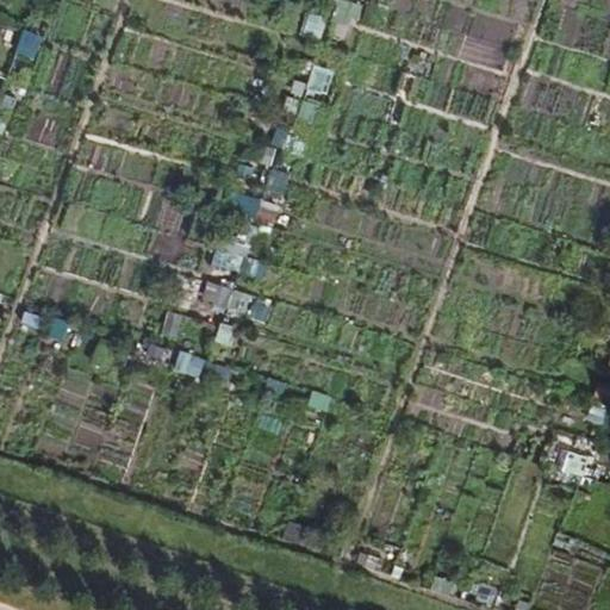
[(321,39),(328,18),(312,13),(305,35),(321,39)]
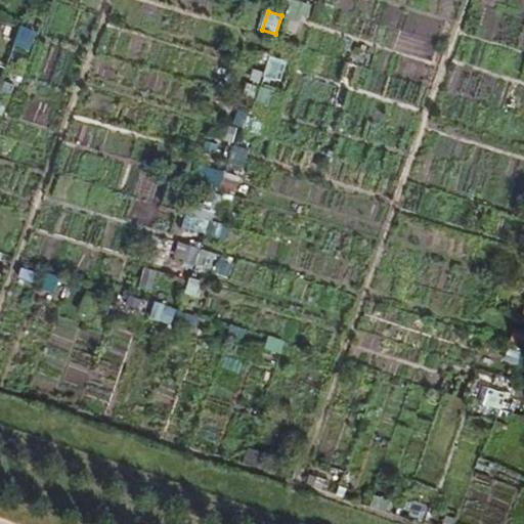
[(14,47),(31,52),(38,32),(22,26),(14,47)]
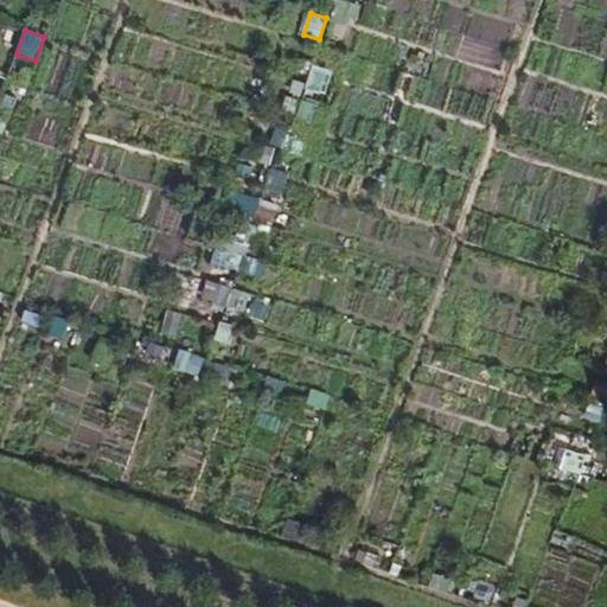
[(312,65),(306,93),(326,97),(332,70),(312,65)]
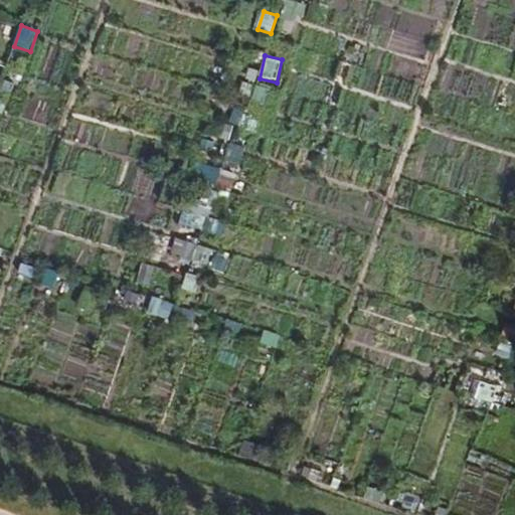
[(178,223),(220,238),(226,223),(184,208),(178,223)]
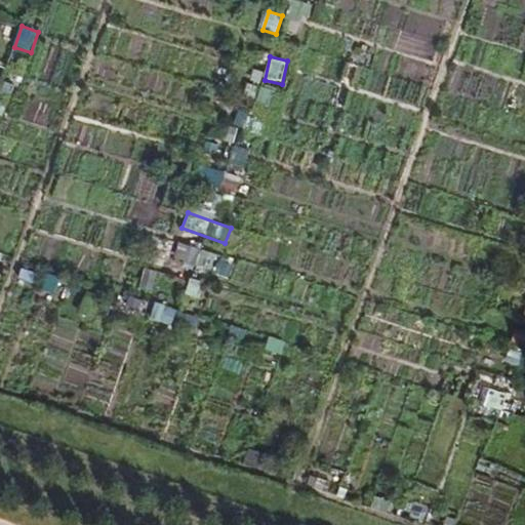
[(232,277),(237,258),(178,245),(174,263),(232,277)]
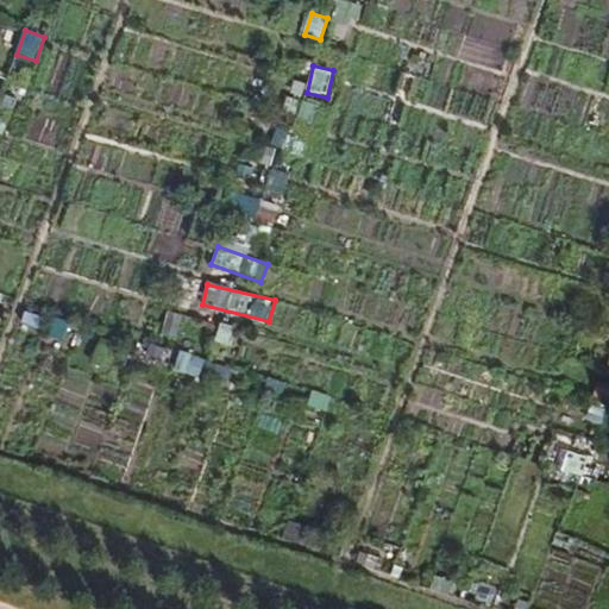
[(182,350),(175,370),(199,378),(206,359),(182,350)]
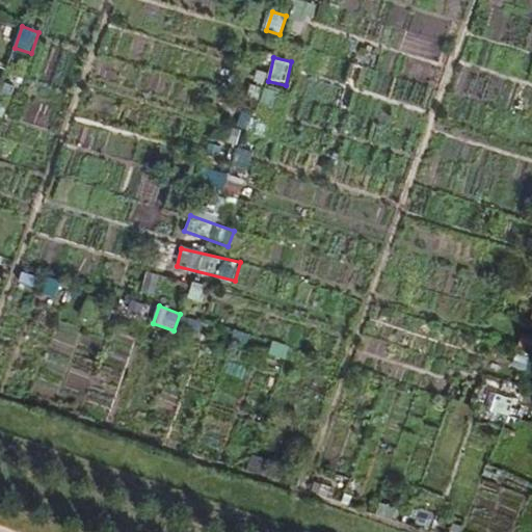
[(511,421),(517,399),(483,390),(477,411),(511,421)]
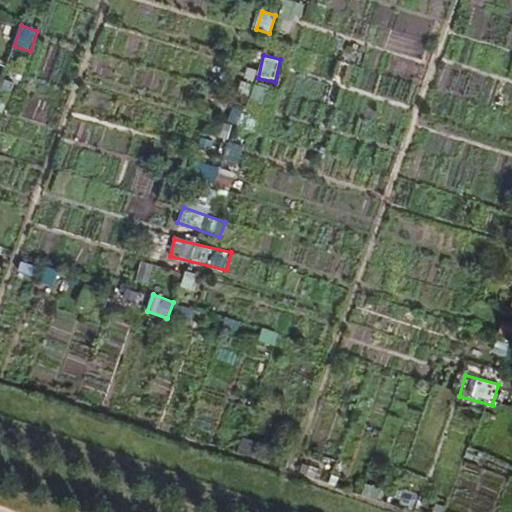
All buildings are outlined.
